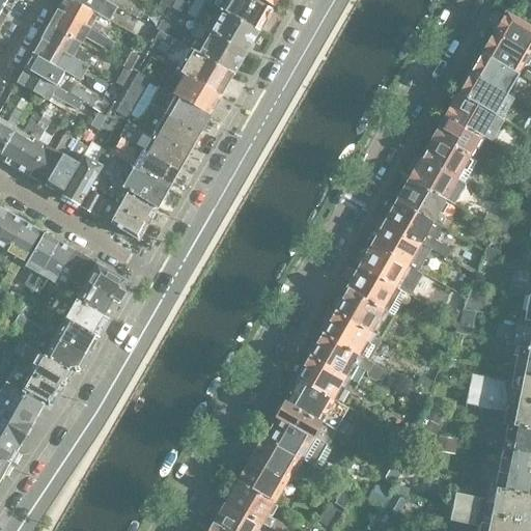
[(0,0),(0,14),(5,17),(15,0),(0,0)]
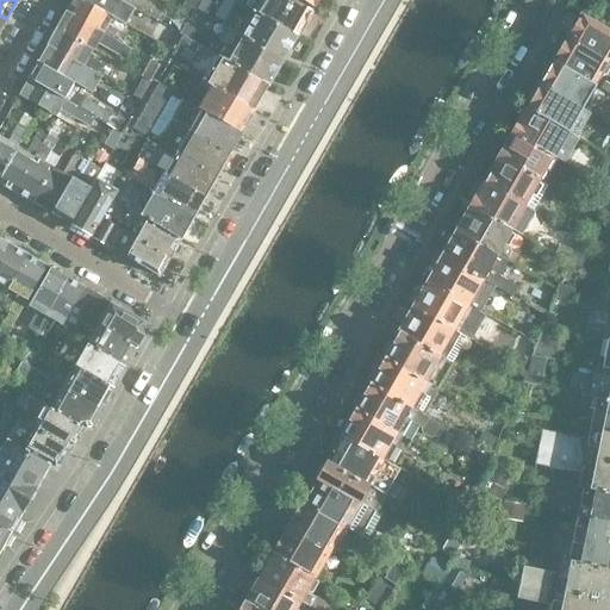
[(112,18),(82,0),(73,0),(67,13),(131,50),(136,39),(124,32),(128,26),(124,24),(112,18)]
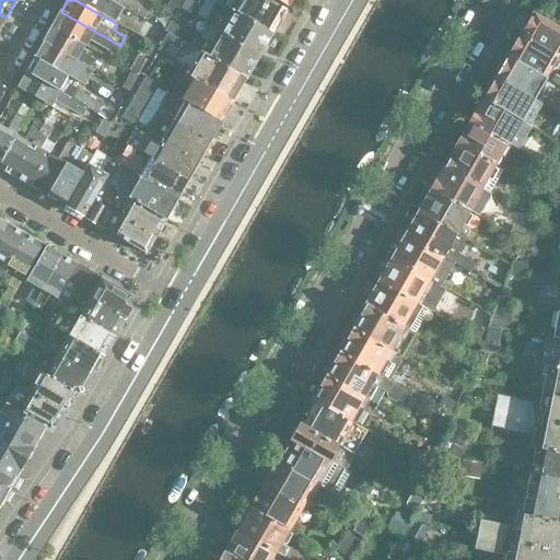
[(111,0),(76,0),(103,16),(104,14),(112,19),(119,4),(111,0)]
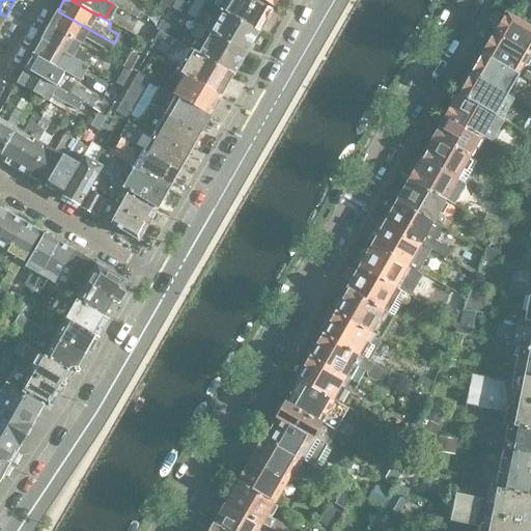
[(105,0),(113,4),(118,7),(128,12),(132,6),(133,4),(126,0),(105,0)]
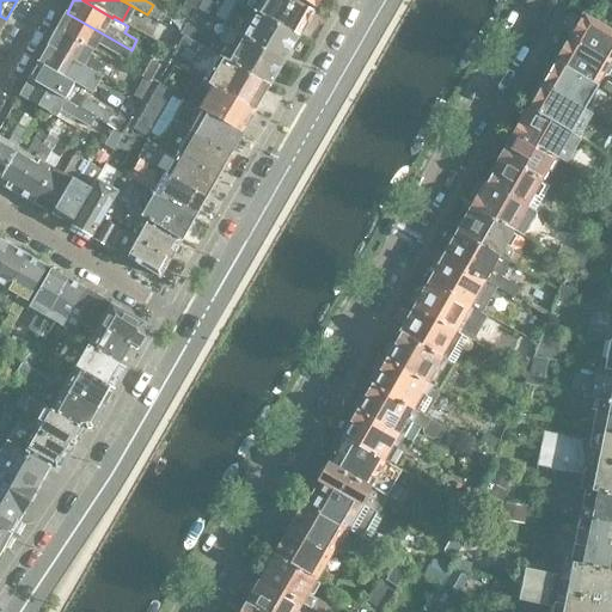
[(196,10),(201,2),(196,0),(187,0),(179,12),(191,19),(196,10)]
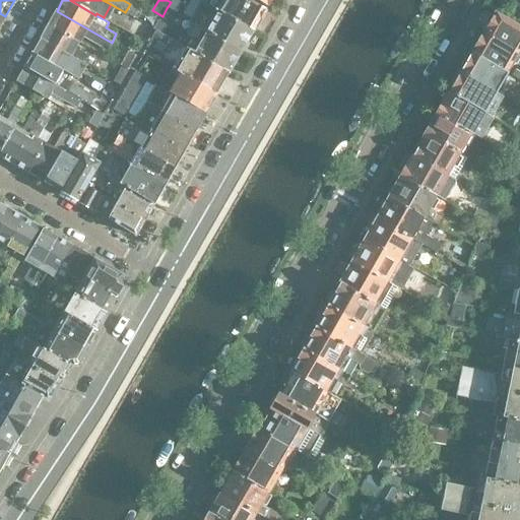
[(171,0),(171,2),(167,8),(174,12),(176,13),(182,4),(175,0),(171,0)]
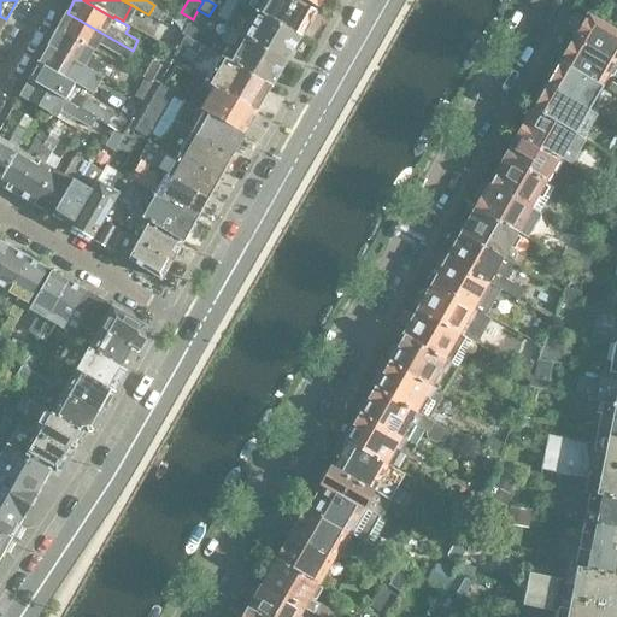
[(315,11),(295,0),(253,0),(250,6),(253,9),(256,10),(257,11),(303,36),(307,35),(312,28),(309,23),(315,11)]
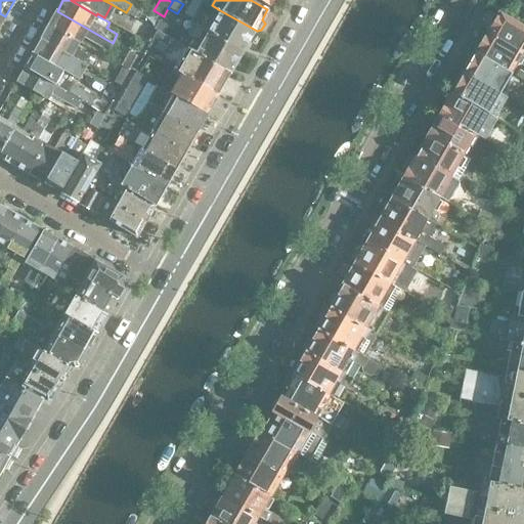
[(207,15),(200,27),(245,52),(257,31),(218,9),(217,8),(215,7),(212,5),(207,15)]
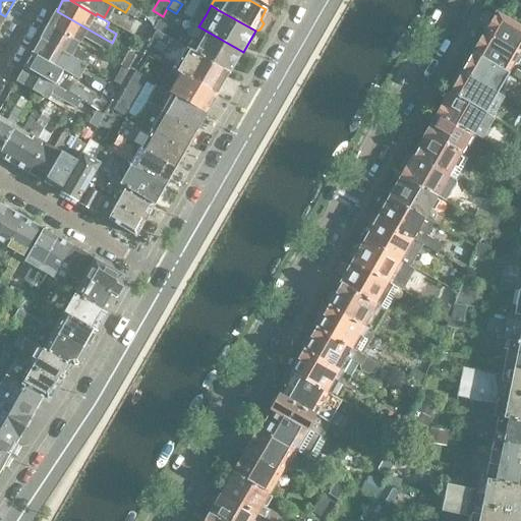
[(129,6),(125,12),(133,16),(136,10),(129,6)]
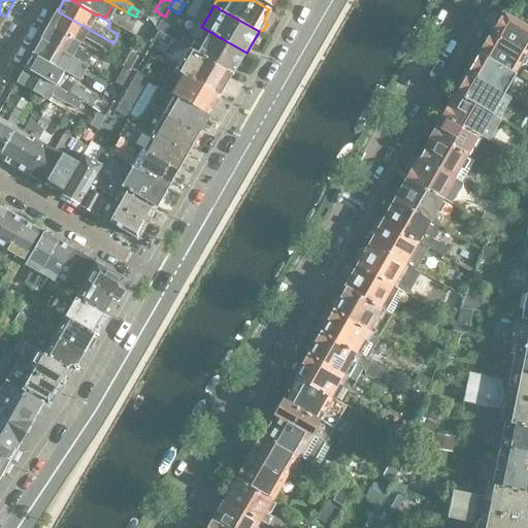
[(80,44),(86,36),(109,50),(113,43),(58,11),(50,26),(80,44)]
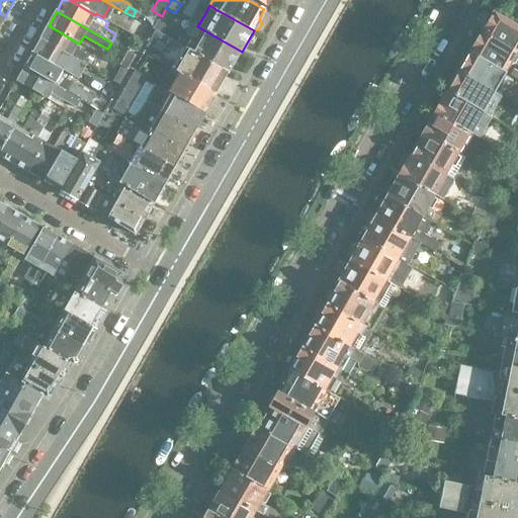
[(493,12),(482,31),(517,52),(517,51),(517,24),(495,11),(494,13),(493,12)]
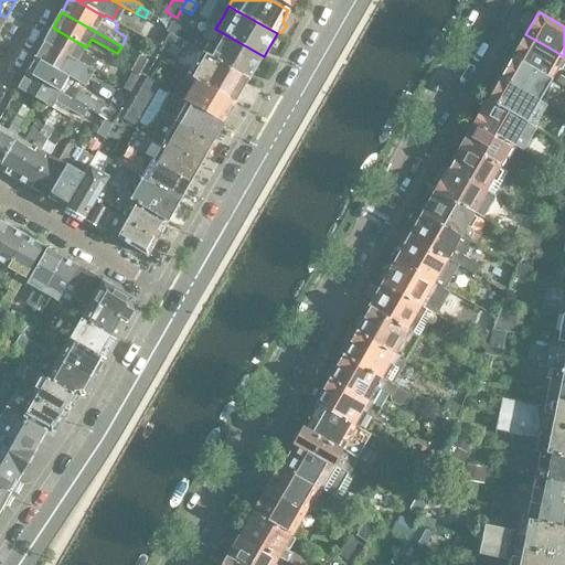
[(264,56),(215,29),(209,25),(201,39),(171,22),(167,32),(251,78),(264,56)]
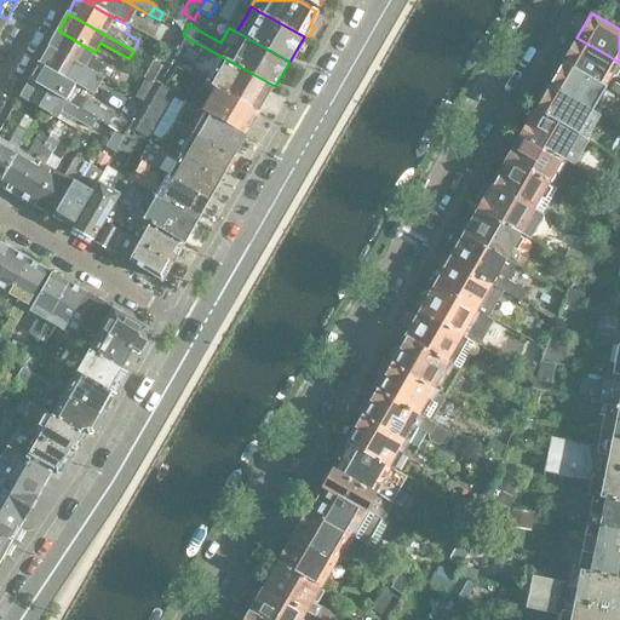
[(58,30),(49,47),(103,79),(107,72),(103,69),(104,65),(92,57),(95,52),(58,30)]
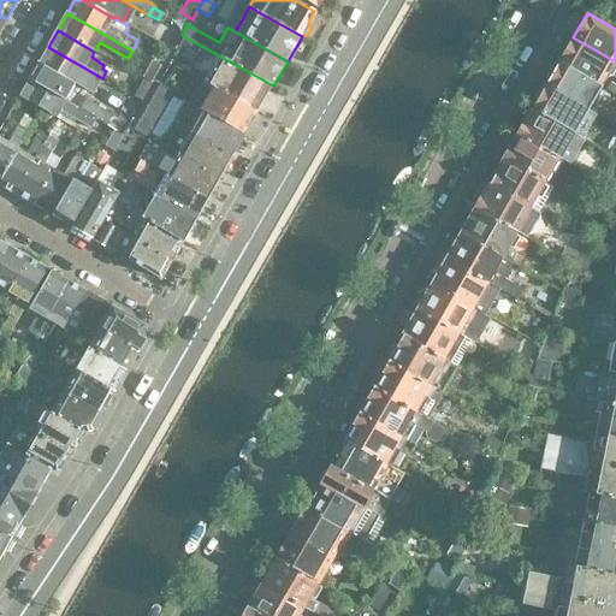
[(273,86),(182,35),(169,60),(206,82),(213,86),(258,111),(273,86)]
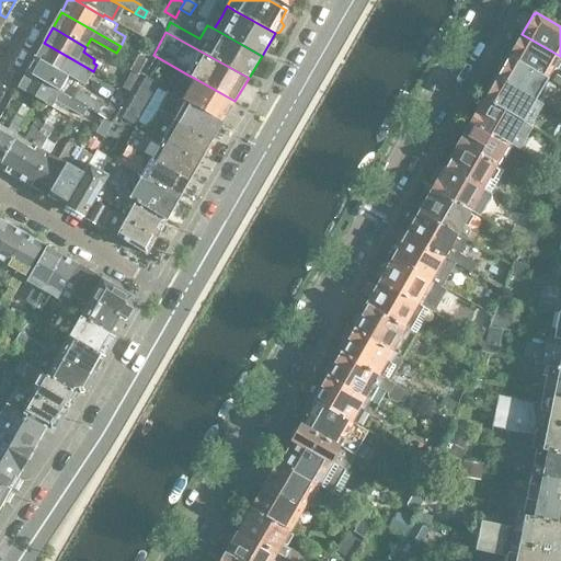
[(522,34),(508,56),(548,78),(560,56),(522,34)]
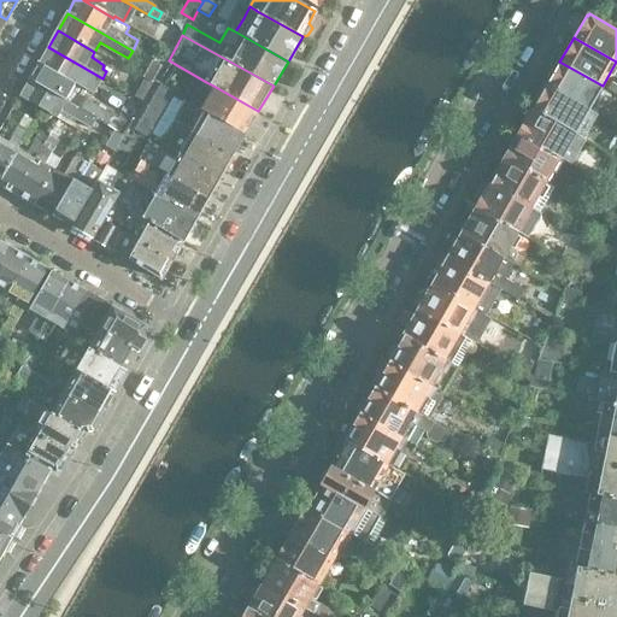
[(48,47),(39,64),(75,84),(81,76),(94,83),(95,81),(99,83),(103,78),(48,47)]
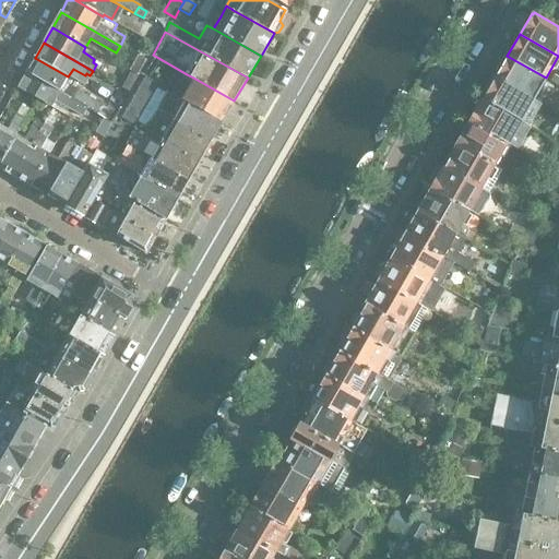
[(147,62),(135,56),(127,71),(131,73),(139,76),(147,62)]
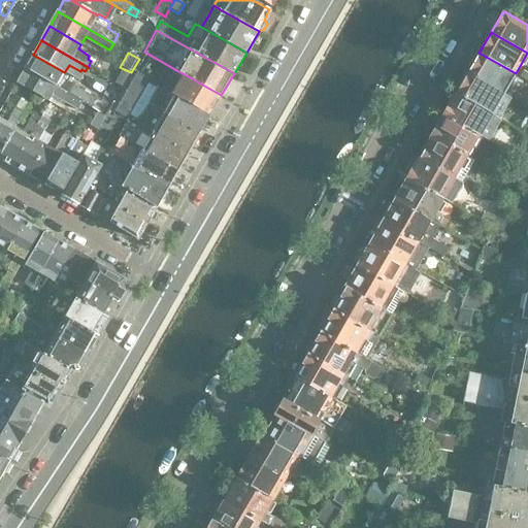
[(479,53),(468,72),(504,93),(516,73),(479,53)]
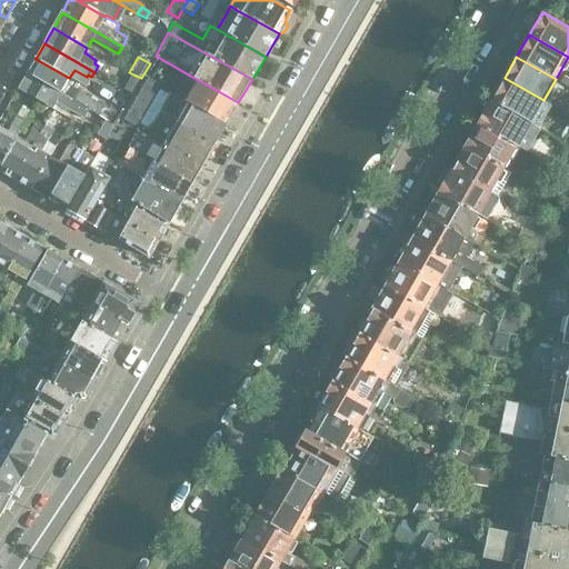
[(79,90),(81,86),(69,78),(36,59),(27,75),(89,109),(99,116),(105,106),(79,90)]
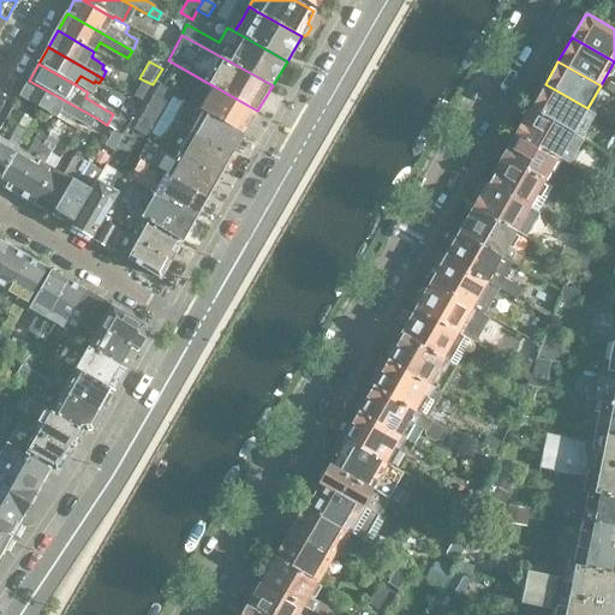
[(29,81),(21,95),(57,117),(60,109),(91,127),(96,118),(29,81)]
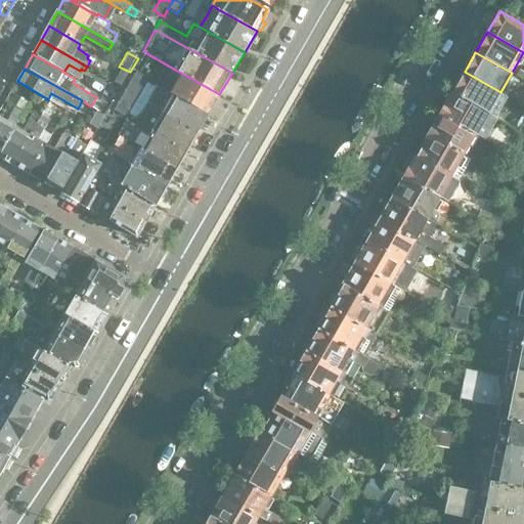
[(123,69),(114,82),(122,86),(130,72),(123,69)]
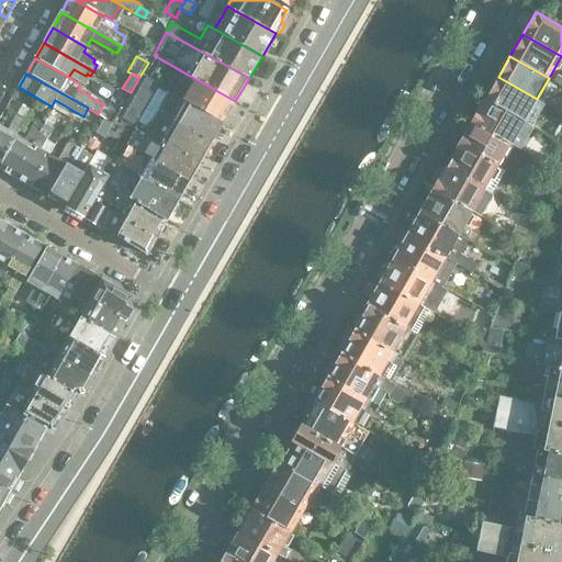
[(131,93),(212,142),(223,122),(184,100),(142,75),(131,93)]
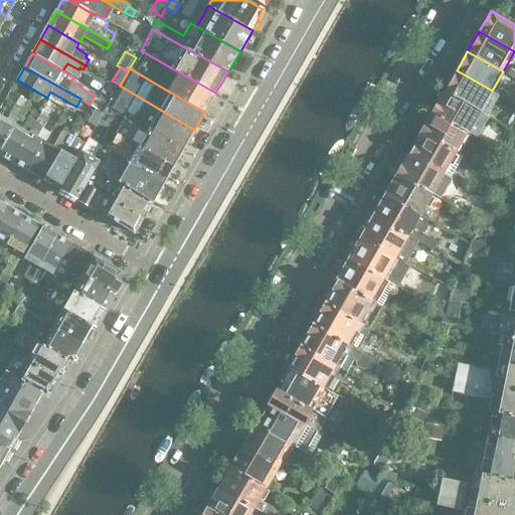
[(457,70),(445,91),(480,111),(492,91),(457,70)]
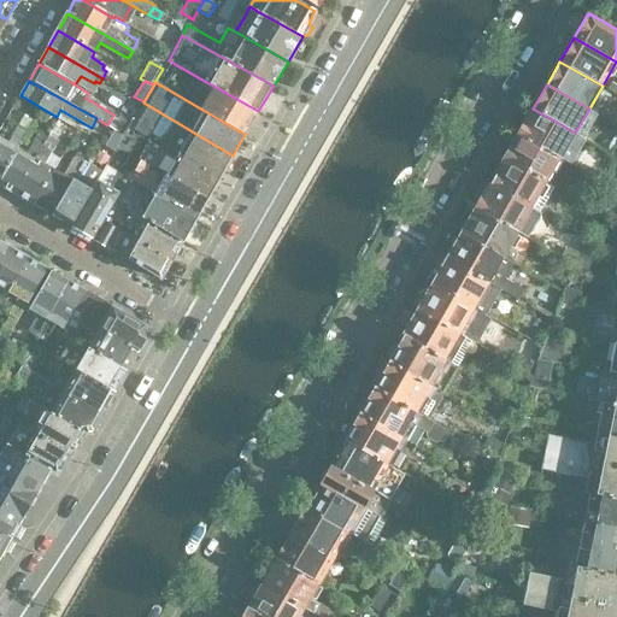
[(200,109),(203,110),(245,134),(258,111),(213,86),(207,97),(194,89),(188,100),(200,109)]
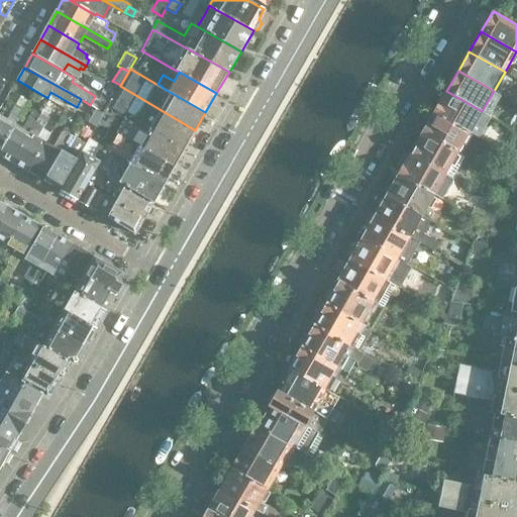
[(150,127),(185,147),(195,130),(120,86),(114,95),(109,103),(150,127)]
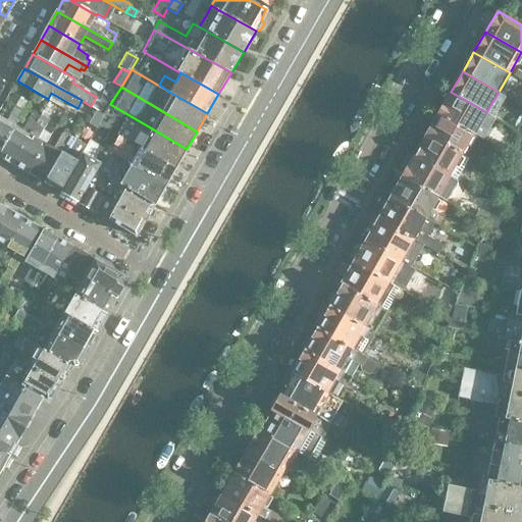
[(451,92),(438,113),(474,134),(486,112),(451,92)]
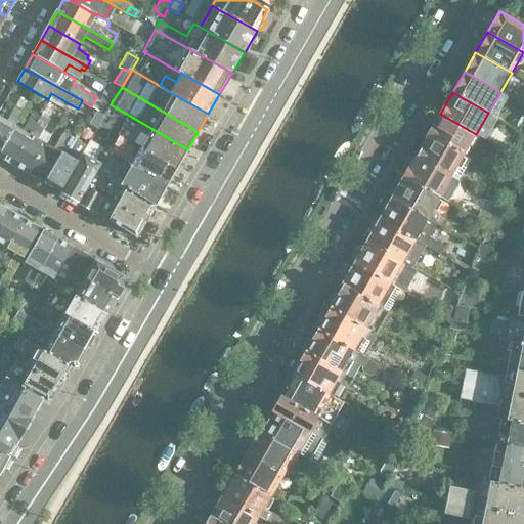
[(2,118),(0,116),(0,150),(15,125),(16,125),(27,105),(18,100),(8,120),(2,117),(2,118)]
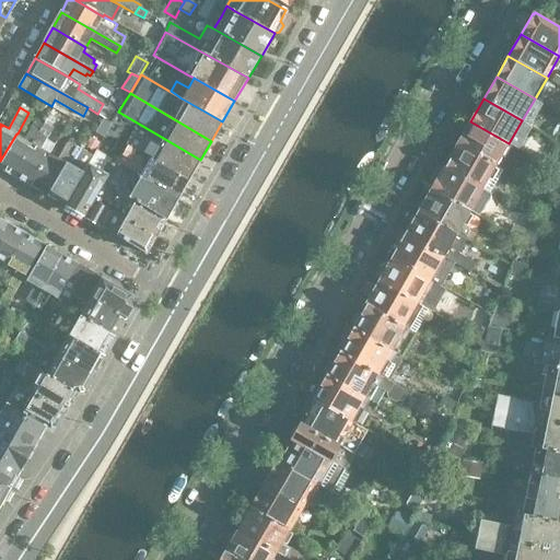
[(189,178),(200,160),(163,138),(118,112),(107,130),(189,178)]
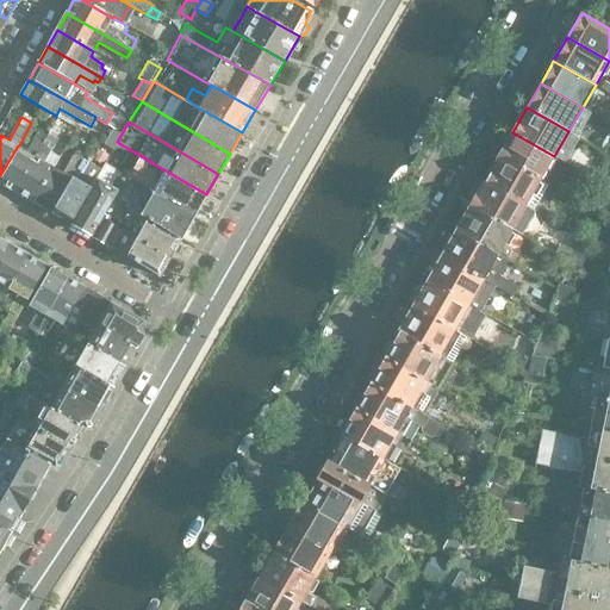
[(609,126),(601,143),(597,148),(604,151),(607,148),(609,141),(609,126)]
